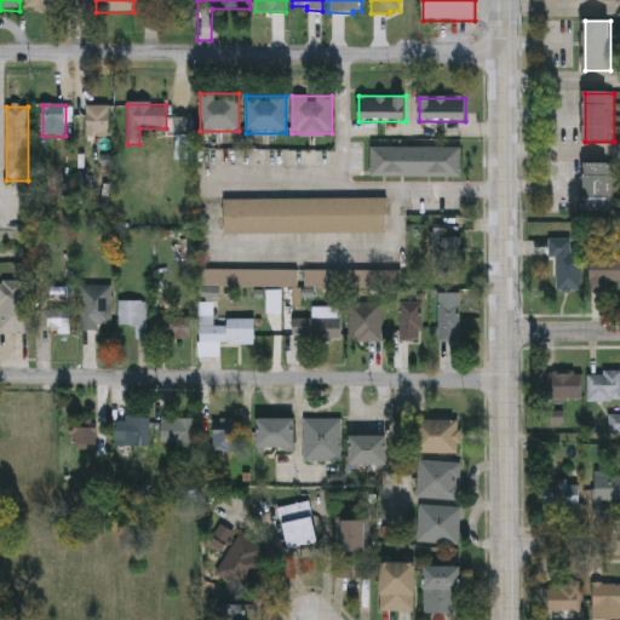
[(109,107),(109,133),(89,133),(89,107),(109,107)]
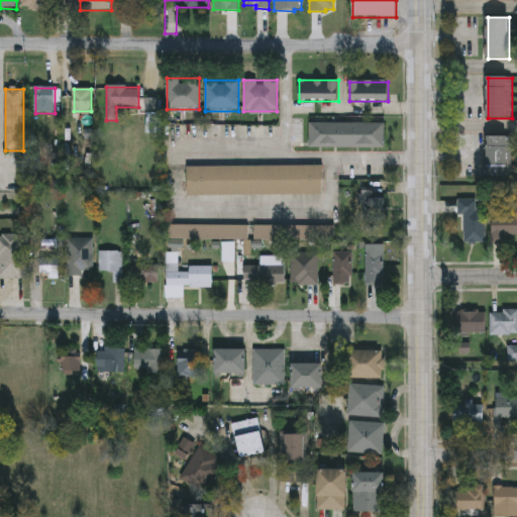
[(385,148),(310,148),(310,124),(385,124),(385,148)]
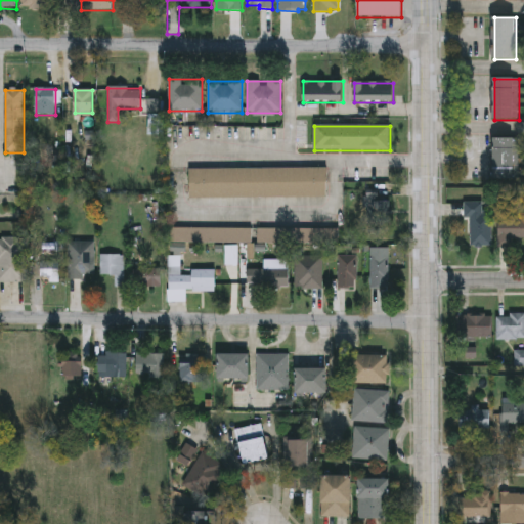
[(519,181),(494,181),(494,139),(519,139),(519,181)]
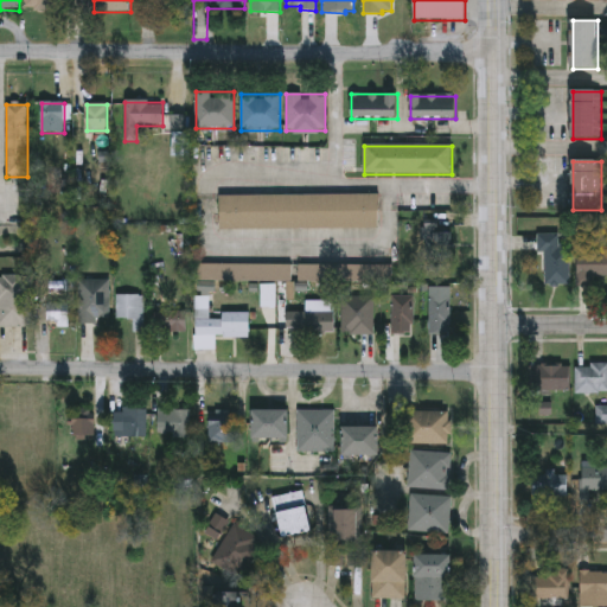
[(219,197),(379,196),(379,229),(221,230),(219,197)]
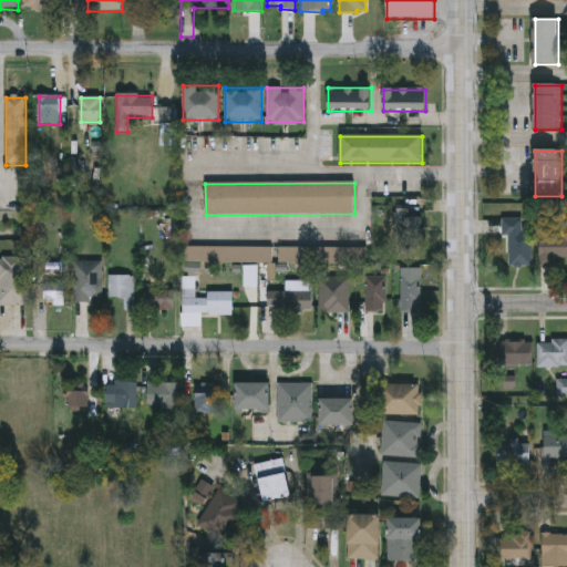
[(399,244),(399,218),(422,218),(422,244),(399,244)]
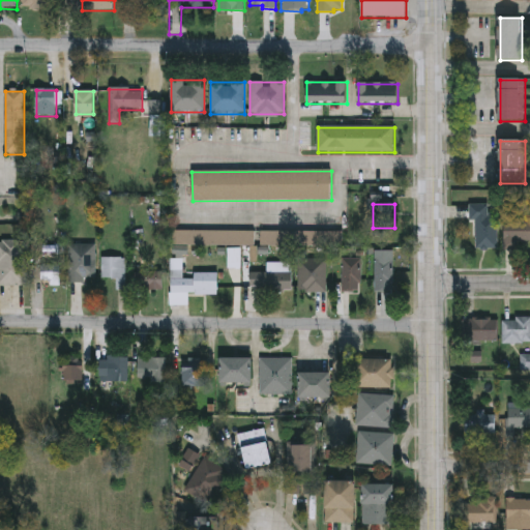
[(470,222),(470,206),(488,206),(489,217),(497,217),(498,251),(476,251),(476,222),(470,222)]
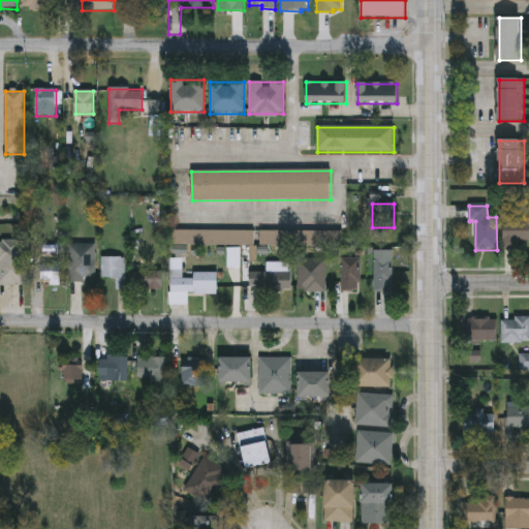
[(528,223),(528,242),(518,242),(518,250),(503,250),(503,217),(516,217),(516,223),(528,223)]
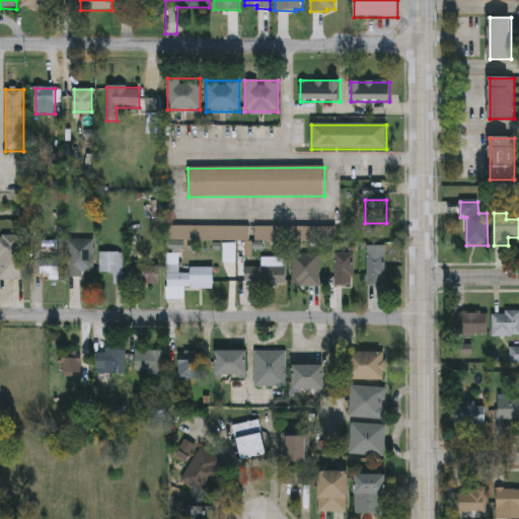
[(0,281),(0,237),(27,237),(27,281),(0,281)]
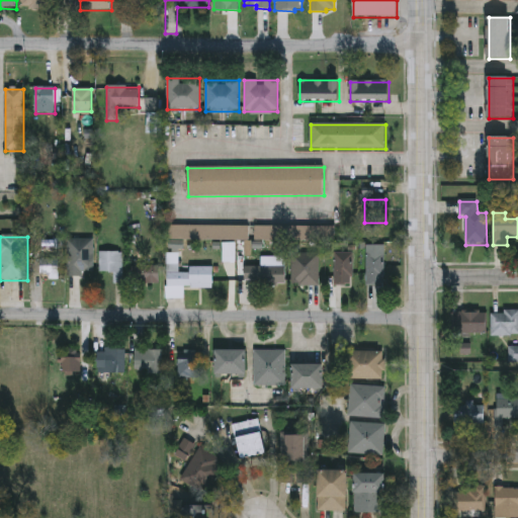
[(94,241),(94,275),(69,275),(69,241),(94,241)]
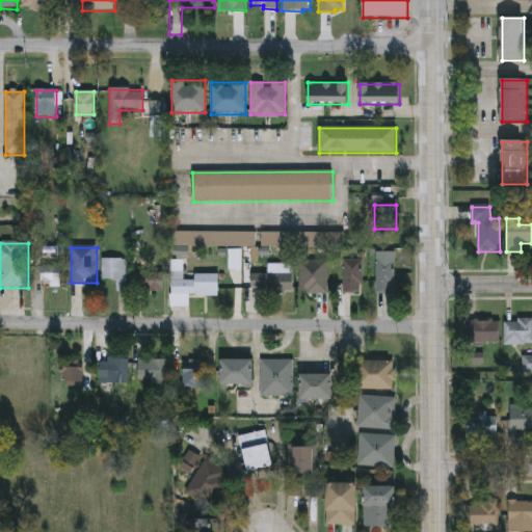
[(102,280),(102,260),(126,260),(126,292),(117,292),(117,280),(102,280)]
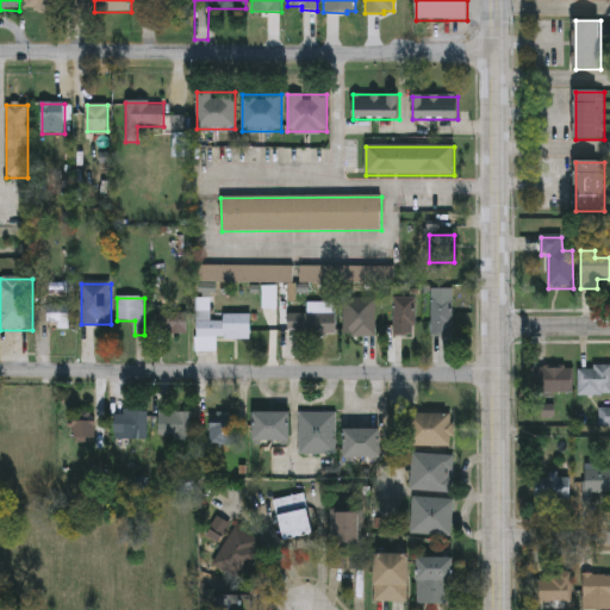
[(415,299),(415,337),(394,337),(394,299),(415,299)]
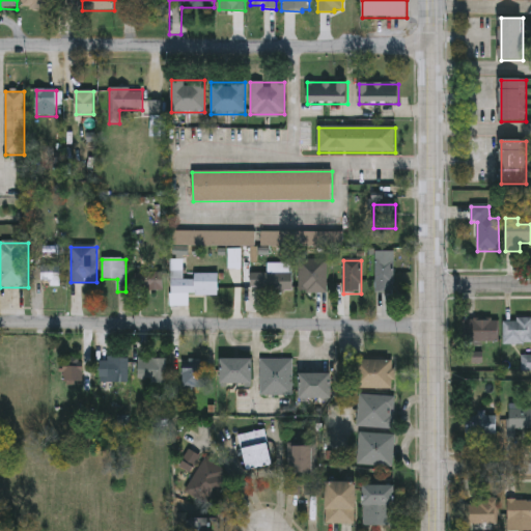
[(299,294),(299,261),(327,261),(327,294),(299,294)]
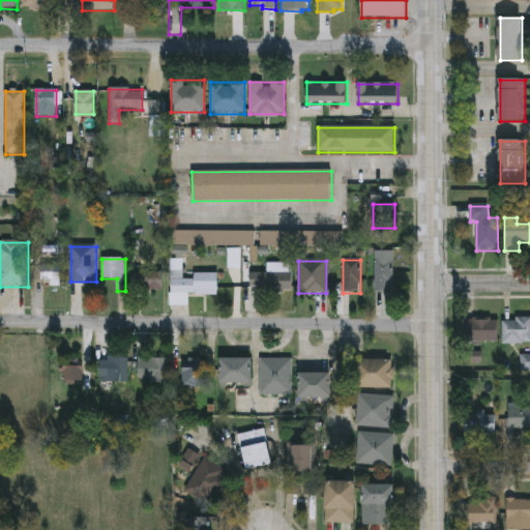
[(375,293),(375,261),(392,261),(392,293),(375,293)]
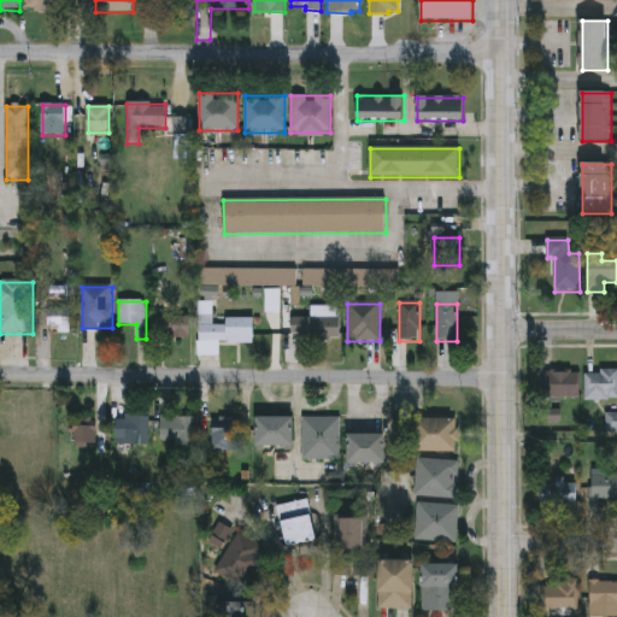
[(70,310),(70,331),(50,331),(50,310),(70,310)]
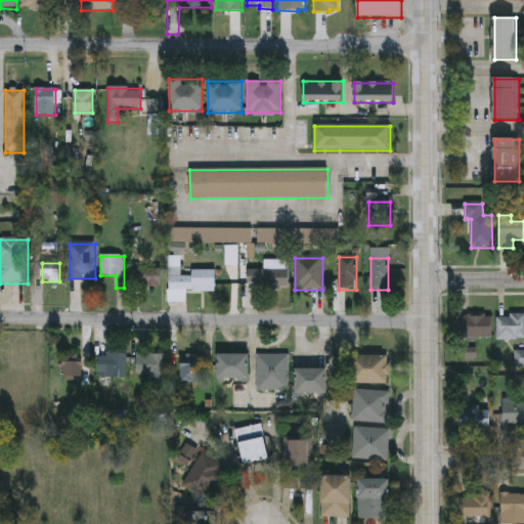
[(191,271),(216,271),(216,290),(169,290),(169,267),(181,267),(181,277),(191,277),(191,271)]
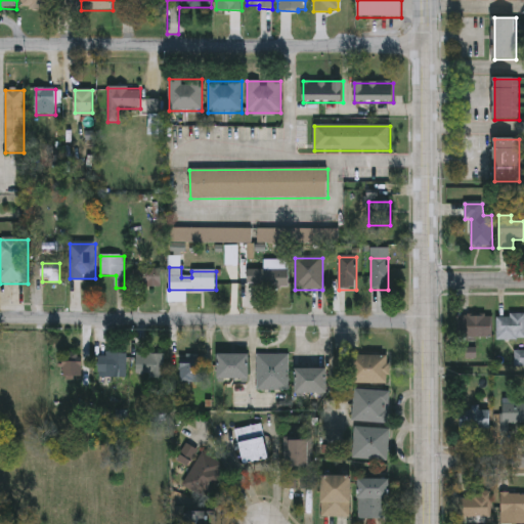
[(135,269),(162,269),(162,288),(135,288),(135,269)]
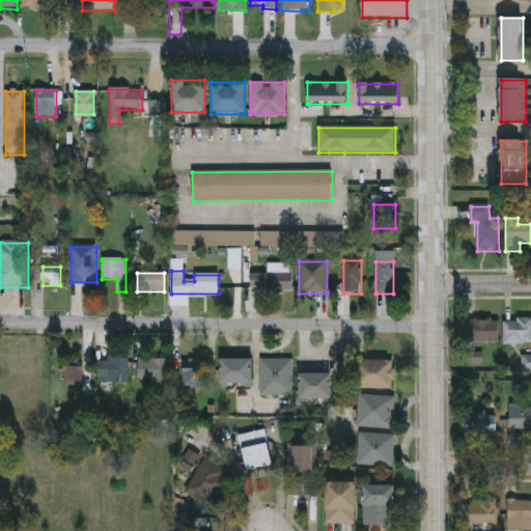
[(292,275),(292,294),(251,294),(251,275),(292,275)]
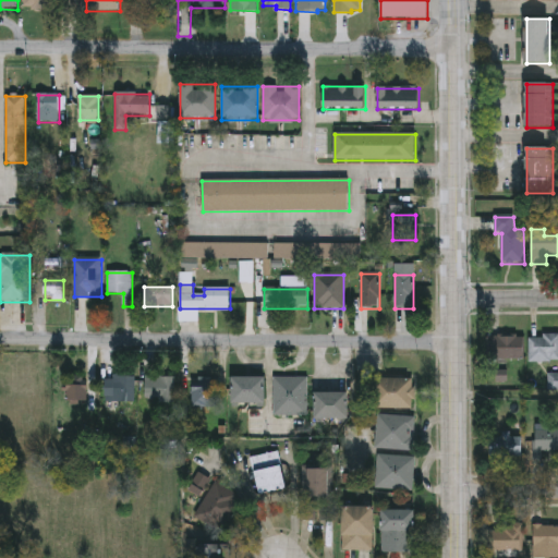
[(487,361),(487,337),(524,337),(524,361),(487,361)]
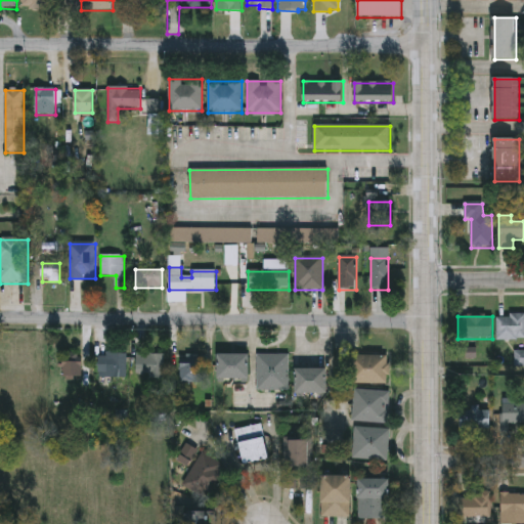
[(523,340),(497,340),(497,316),(523,316),(523,340)]
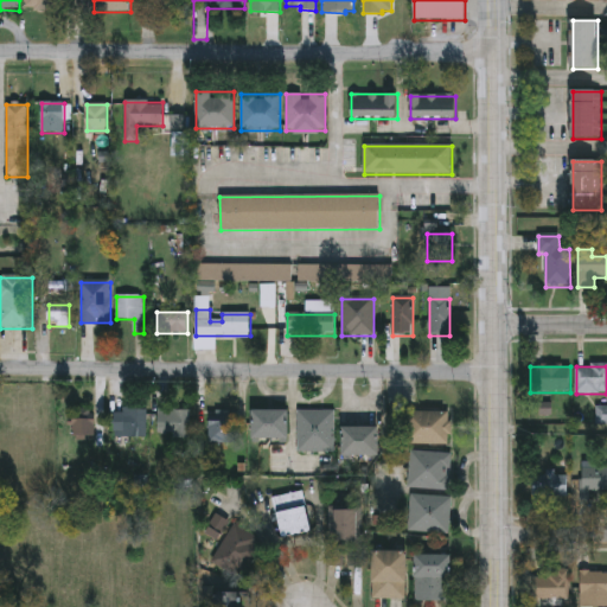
[(74,410),(95,410),(95,440),(74,440),(74,410)]
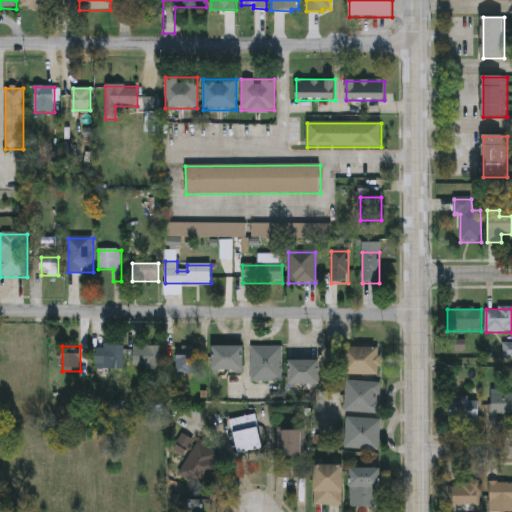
[(123,369),(96,369),(96,346),(123,346),(123,369)]
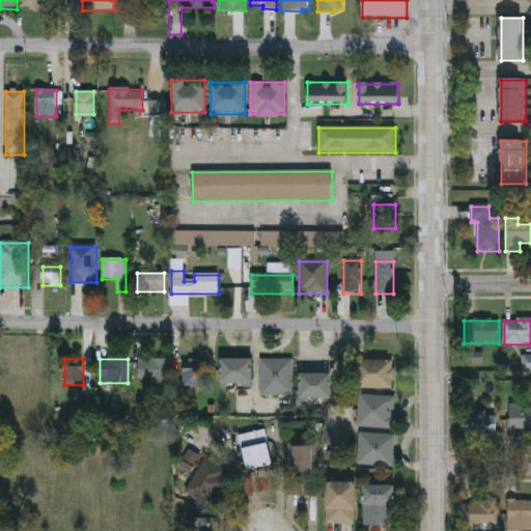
[(253,359),(253,386),(222,386),(222,359),(253,359)]
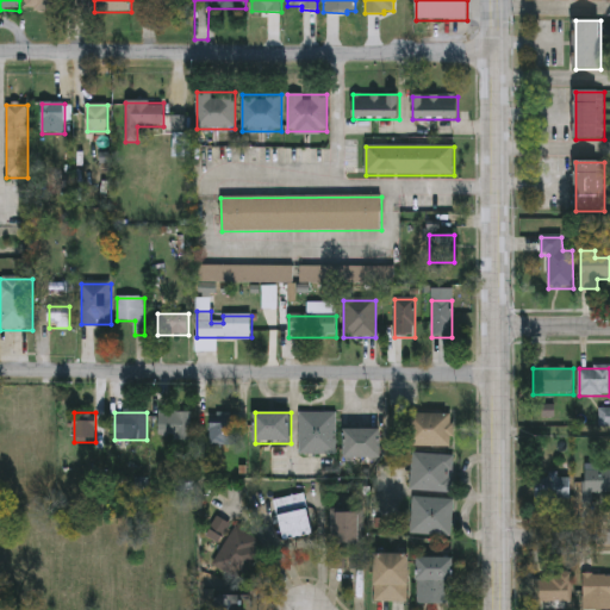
[(192,414),(192,440),(160,440),(160,414),(192,414)]
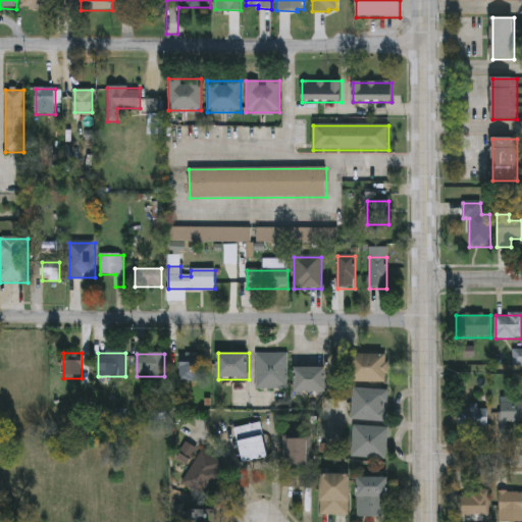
[(288,388),(256,388),(256,354),(288,354),(288,388)]
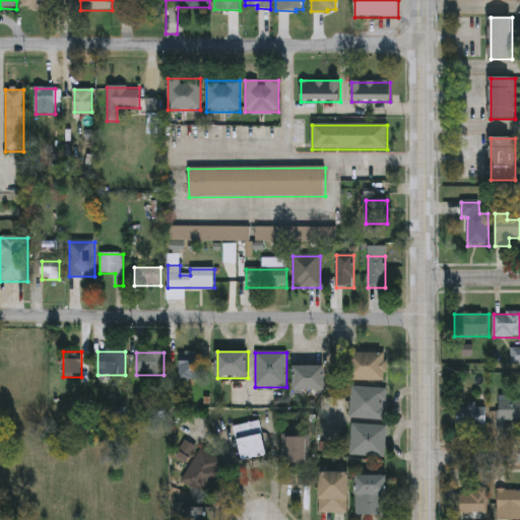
[(203,380),(179,380),(179,353),(203,353),(203,380)]
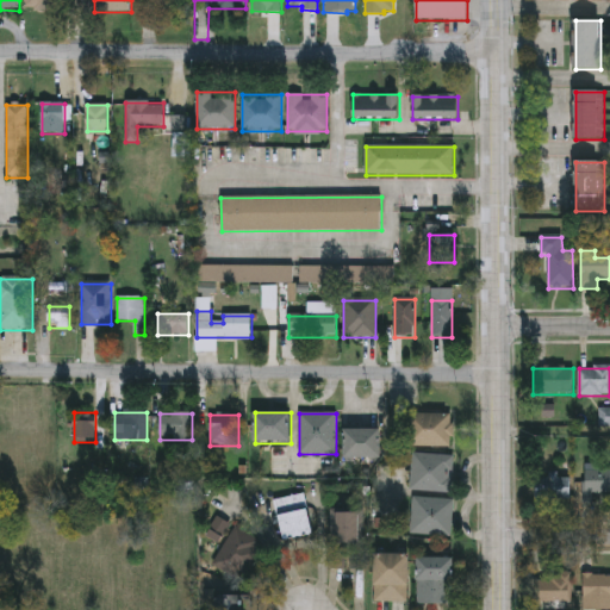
[(452,415),(452,447),(412,447),(412,415),(452,415)]
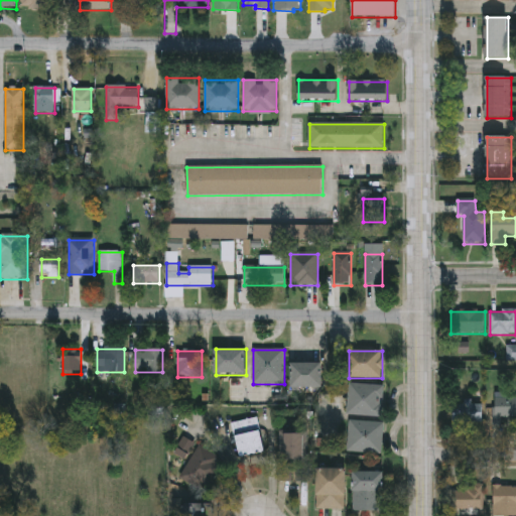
[(323,388),(292,388),(292,364),(323,364),(323,388)]
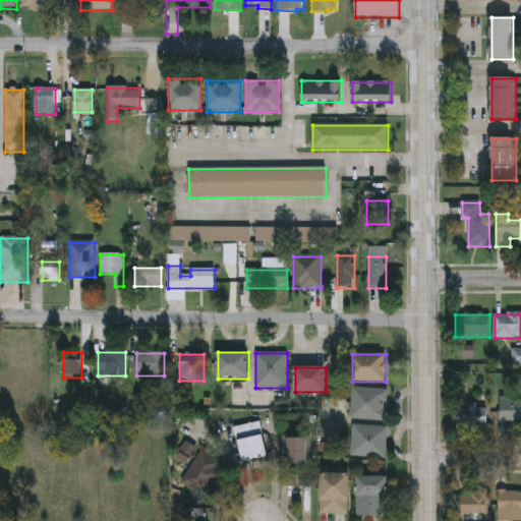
[(388,390),(387,421),(351,420),(352,389),(388,390)]
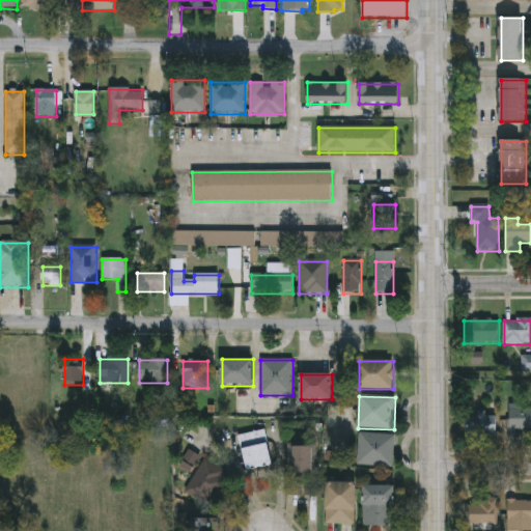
[(530,435),(512,435),(512,414),(530,414),(530,435)]
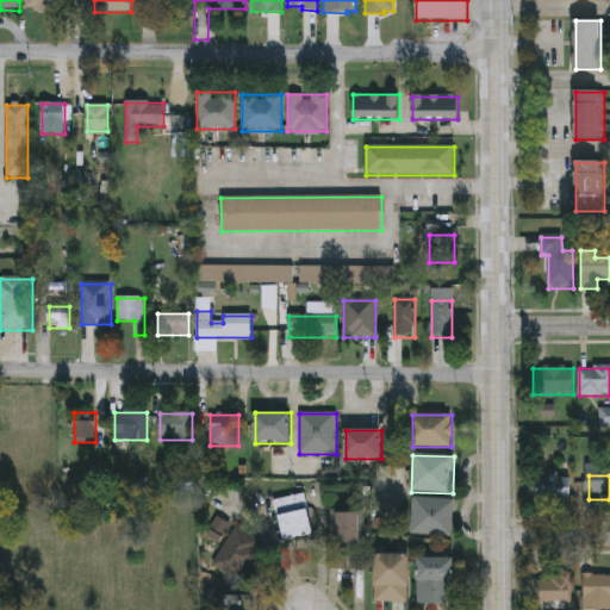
[(571,500),(536,500),(536,478),(571,478),(571,500)]
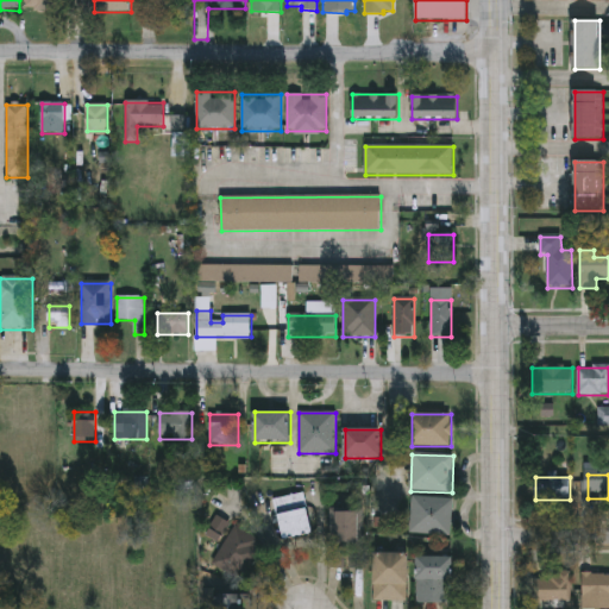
[(284,541),(274,501),(303,494),(314,533),(284,541)]
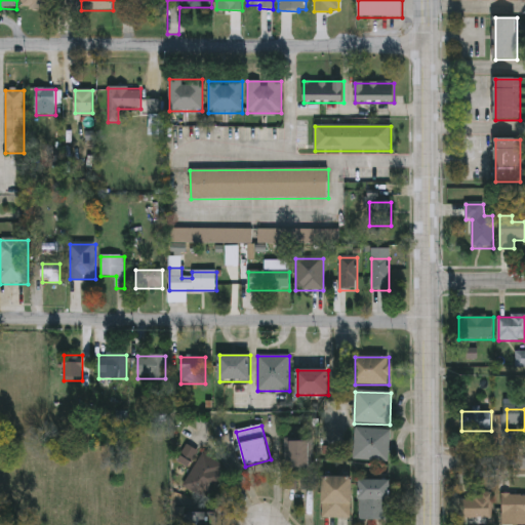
[(355,461),(355,430),(391,430),(391,461),(355,461)]
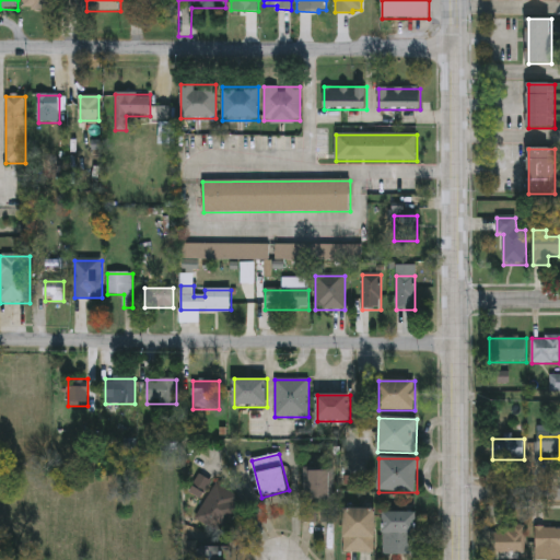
[(305,508),(305,470),(334,470),(334,508),(305,508)]
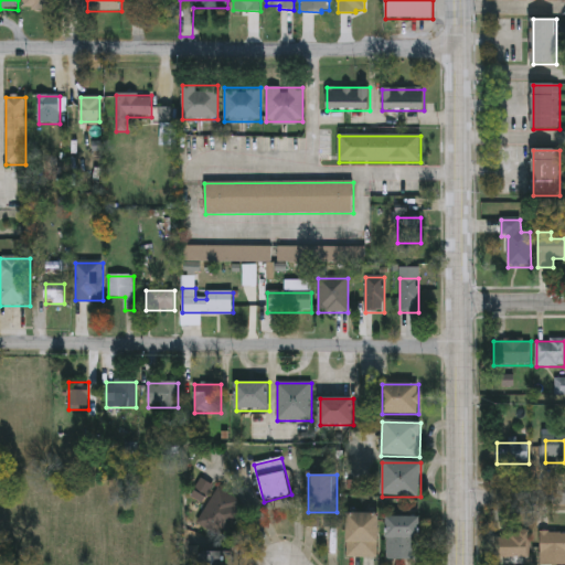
[(228,541),(198,528),(215,490),(245,503),(228,541)]
